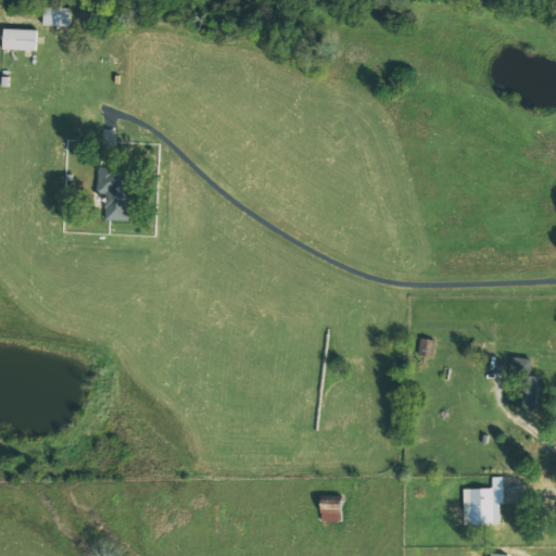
[(68,27),(70,9),(42,8),(42,26),(68,27)]
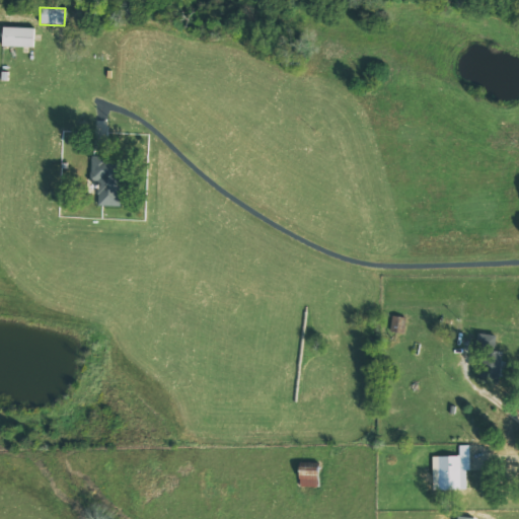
[(2,47),(34,47),(34,28),(3,27),(2,47)]
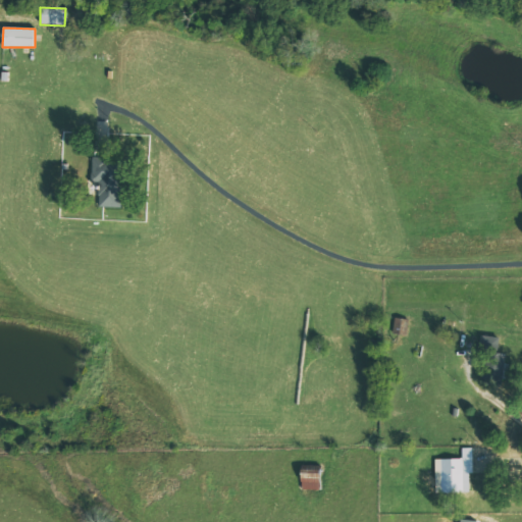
[(100,207),(120,207),(120,162),(92,163),(93,181),(100,181),(100,207)]
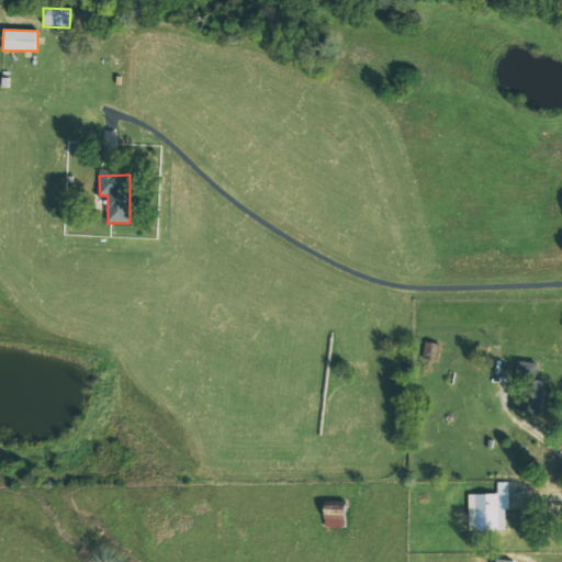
[(546,381),(537,379),(539,363),(521,360),(518,379),(525,380),(519,412),(540,415),(546,381)]
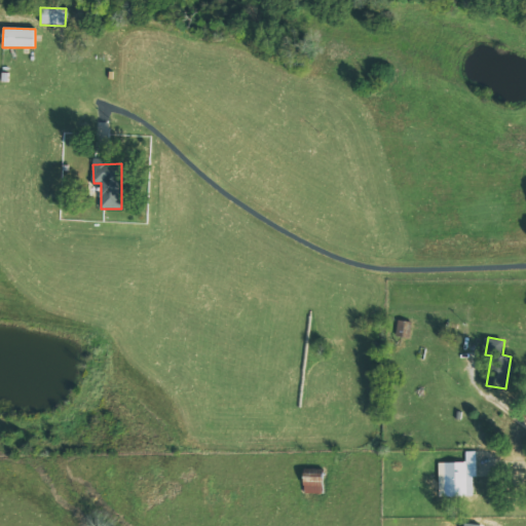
[(477,451),(466,451),(466,461),(443,462),(443,496),(474,495),(473,477),(477,477),(477,451)]
